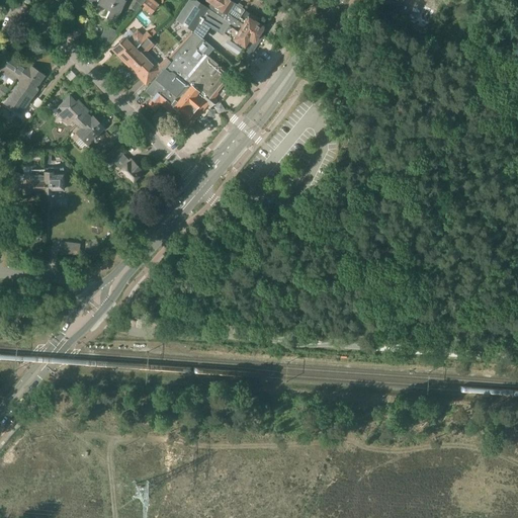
[(88,0),(89,0),(98,5),(98,3),(110,9),(106,17),(112,20),(121,0),(88,0)]
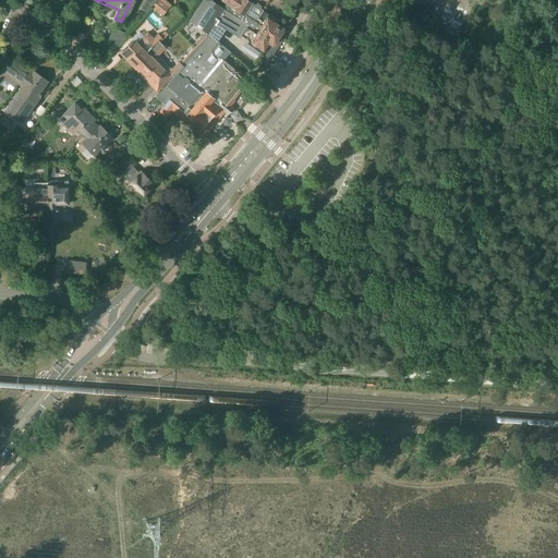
[(156,0),(145,0),(146,0),(147,1),(142,9),(146,12),(152,5),(153,5),(156,0)]
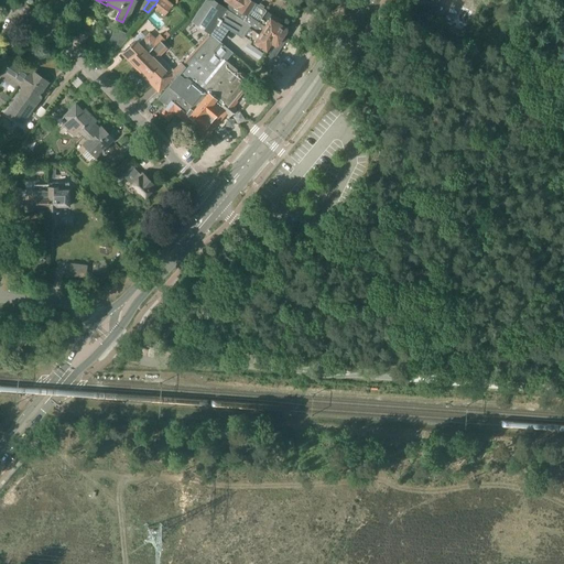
[(173,4),(167,0),(159,0),(153,8),(155,10),(156,9),(164,15),(173,4)]
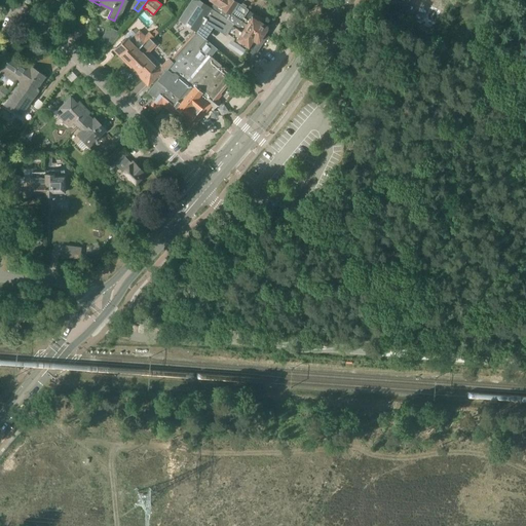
[(199,0),(192,0),(181,17),(198,29),(203,21),(210,25),(218,12),(211,7),(199,0)]
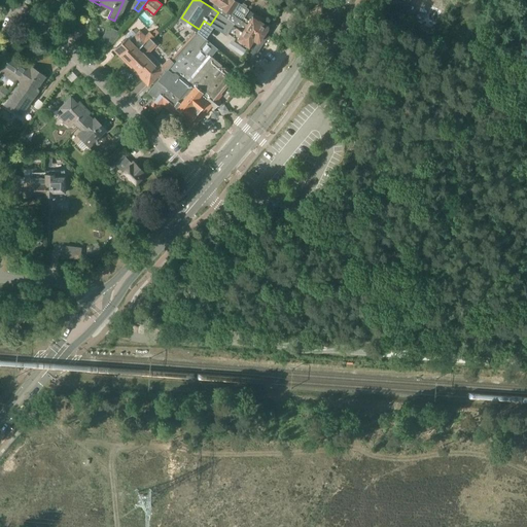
[(210,0),(214,2),(211,7),(218,12),(230,19),(240,26),(253,34),(255,30),(264,35),(264,34),(266,31),(267,29),(268,26),(260,22),(261,22),(264,18),(255,12),(254,12),(239,2),(235,0),(210,0)]
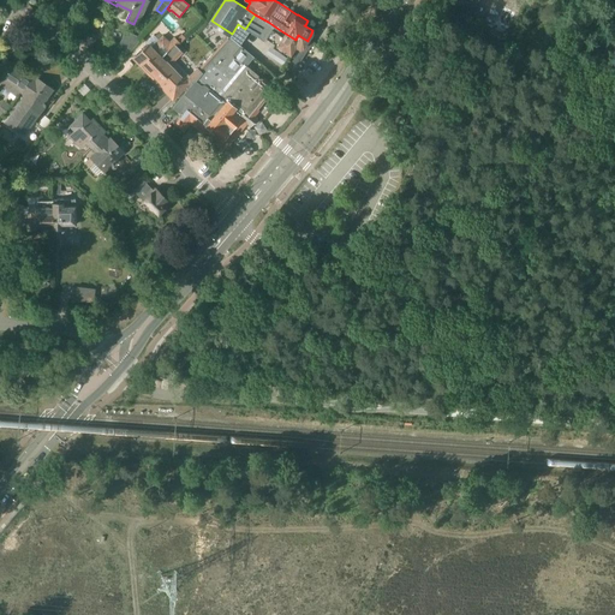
[(255,15),(245,29),(260,39),(262,36),(267,39),(267,37),(293,55),(290,60),(298,65),(312,45),(308,41),(298,35),(296,40),(280,30),(268,22),(255,15)]
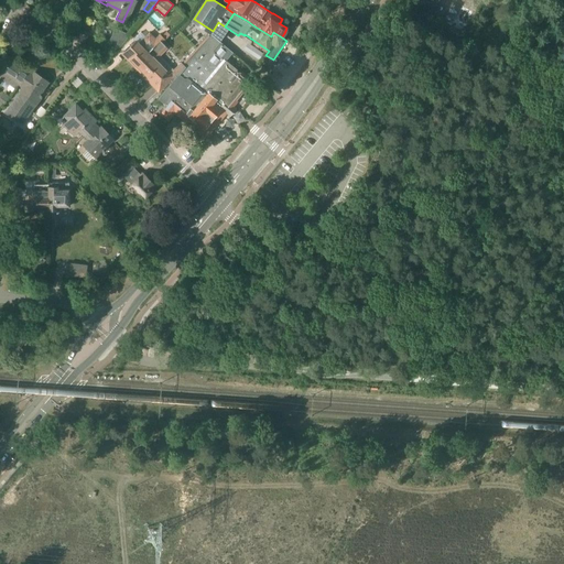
[(109,40),(120,47),(129,34),(117,26),(109,40)]
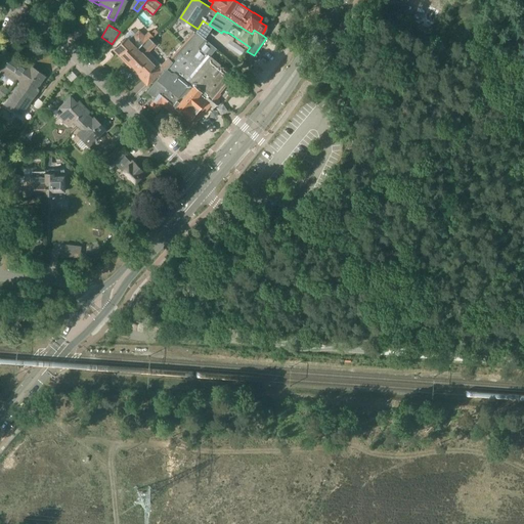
[(149,31),(146,34),(151,39),(154,36),(158,32),(155,29),(150,33),(149,31)]
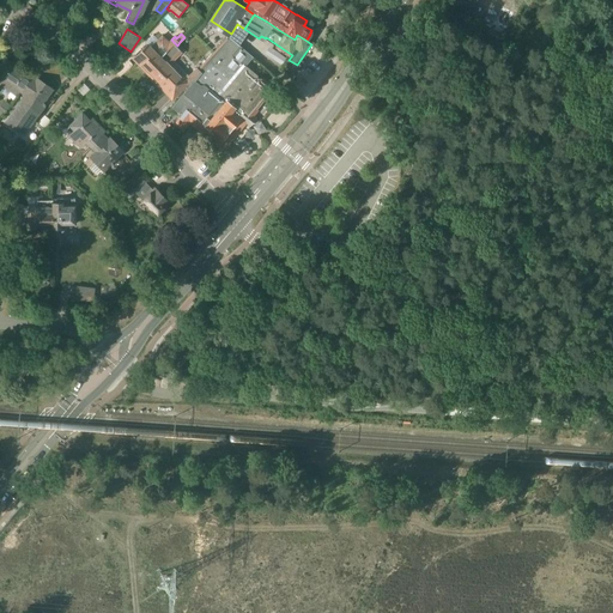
[(141,49),(132,60),(146,74),(158,62),(157,61),(162,56),(161,56),(165,52),(163,48),(169,42),(163,35),(157,41),(156,42),(151,47),(147,43),(141,49)]
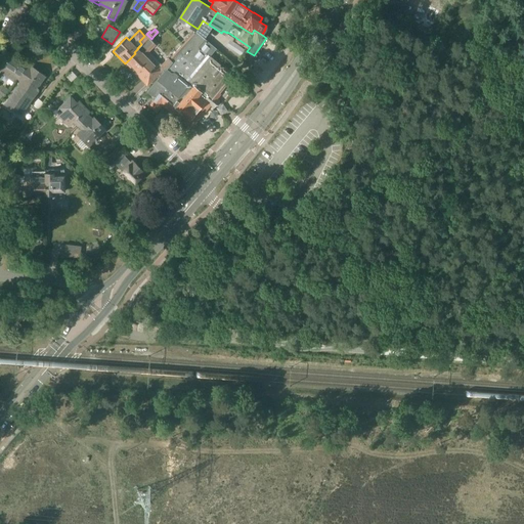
[(145,92),(142,96),(148,101),(151,97),(154,98),(155,99),(163,105),(182,121),(184,123),(184,122),(187,125),(191,124),(209,103),(210,103),(215,98),(213,96),(225,81),(231,74),(210,56),(216,48),(204,39),(194,32),(194,31),(169,58),(172,60),(165,69),(165,68),(163,71),(145,92)]
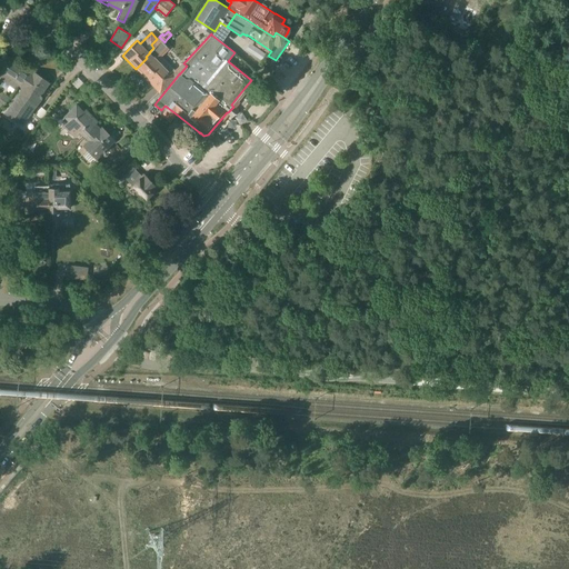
[(147,58),(136,69),(159,92),(160,91),(176,76),(177,77),(179,73),(179,75),(187,66),(183,63),(182,62),(175,70),(160,56),(161,55),(169,48),(163,42),(165,42),(159,37),(157,39),(151,45),(153,48),(149,52),(150,52),(146,57),(147,58)]
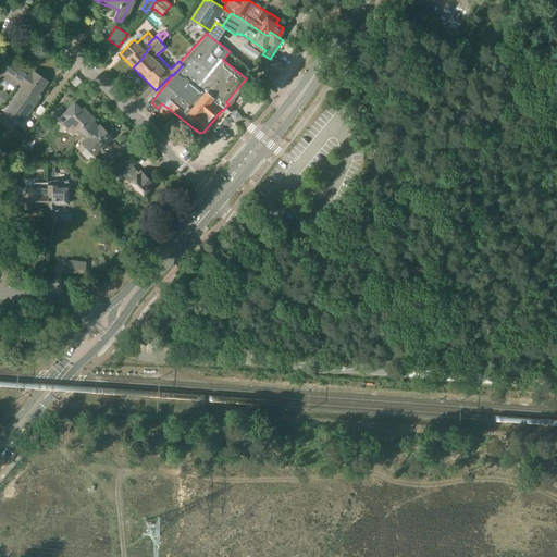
[(0,75),(3,71),(13,77),(20,82),(28,69),(13,59),(4,52),(0,58),(0,75)]
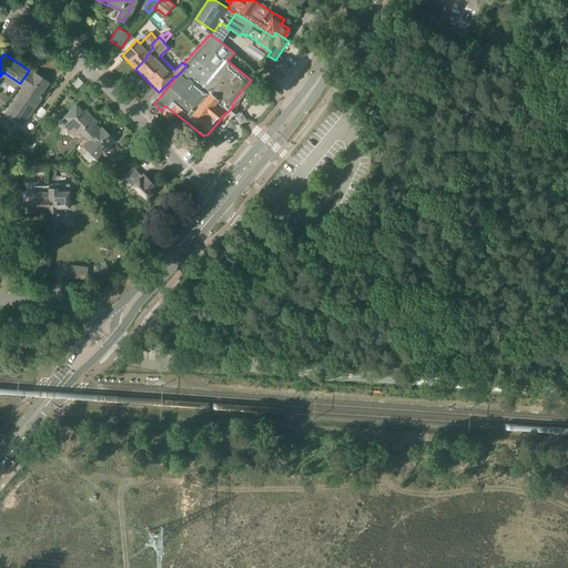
[(29,70),(20,83),(23,87),(6,112),(14,118),(16,117),(24,122),(33,109),(31,108),(49,82),(34,71),(32,73),(29,70)]
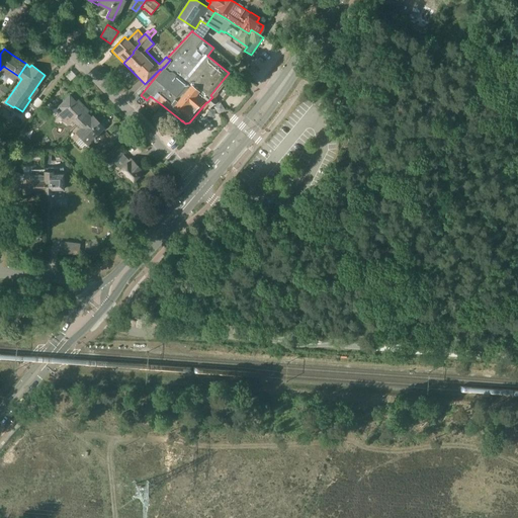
[(77,124),(88,114),(87,112),(88,110),(79,101),(77,103),(69,95),(59,106),(63,111),(59,115),(69,124),(73,120),(77,124)]
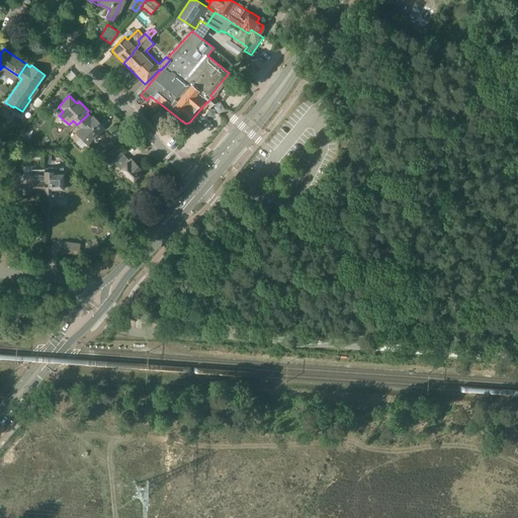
[(77,124),(81,128),(76,133),(87,144),(103,126),(92,115),(91,117),(88,114),(77,124)]
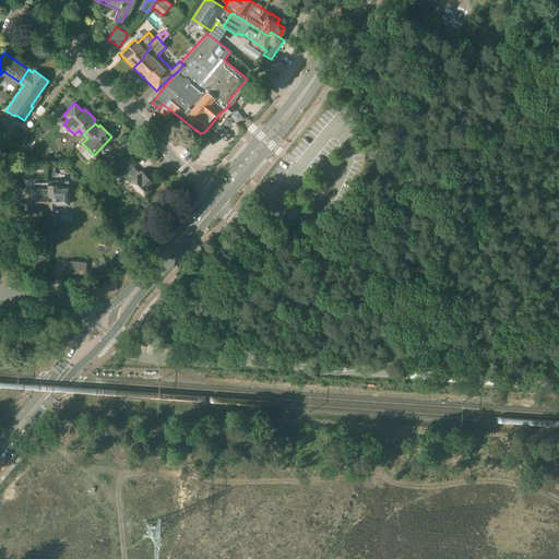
[(121,178),(125,176),(130,181),(143,194),(154,183),(141,170),(139,174),(132,167),(134,165),(125,156),(111,169),(121,178)]
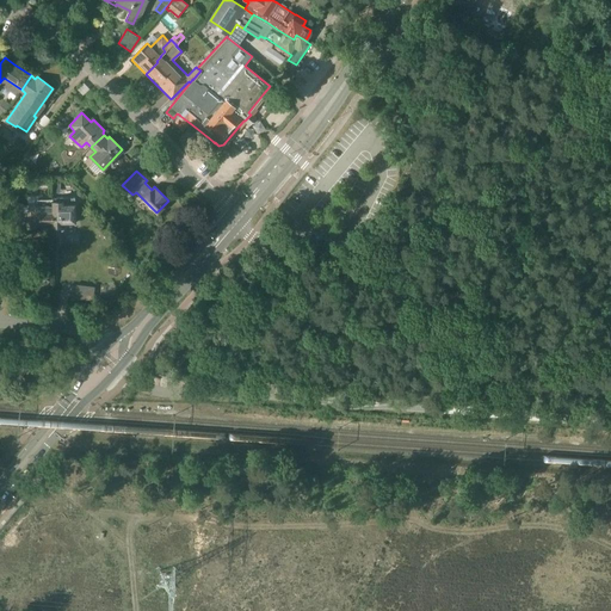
[(110,184),(104,190),(107,193),(113,187),(110,184)]
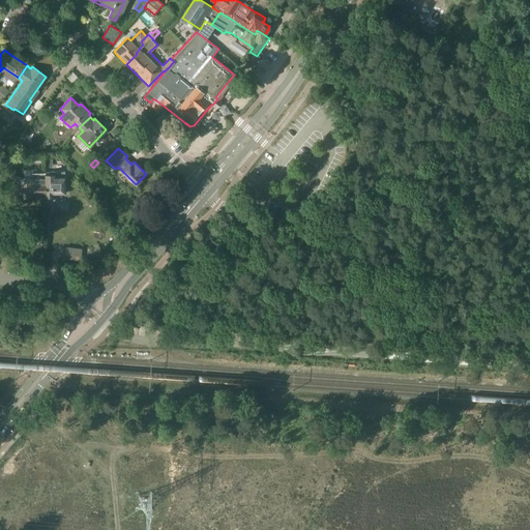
[(43,195),(43,175),(33,175),(33,169),(23,170),(24,179),(23,179),(23,180),(15,177),(10,187),(5,202),(13,205),(19,193),(24,193),(24,200),(31,199),(31,196),(43,195)]
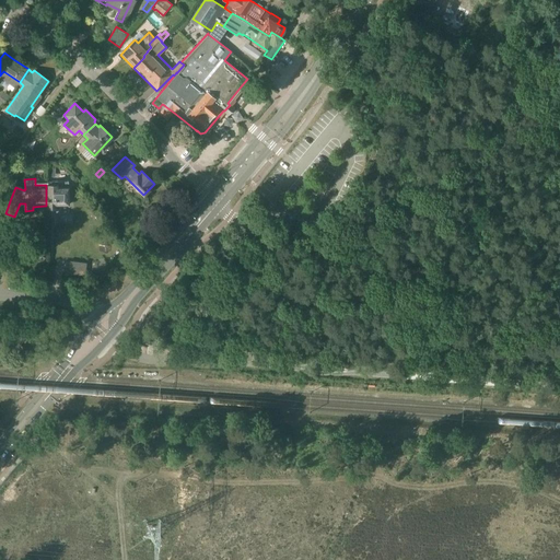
[(57,182),(47,182),(48,209),(56,208),(56,205),(69,205),(69,193),(74,193),(83,207),(92,201),(81,182),(72,188),(73,189),(68,189),(68,186),(57,187),(57,182)]
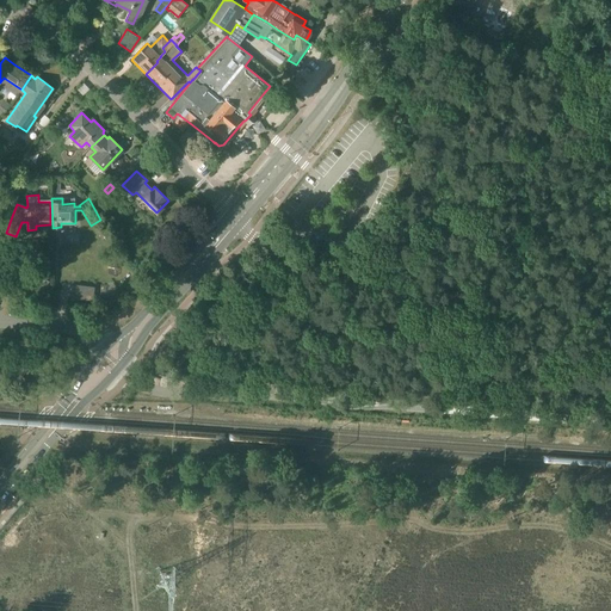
[(107,297),(111,304),(111,306),(115,303),(122,300),(118,291),(107,297)]
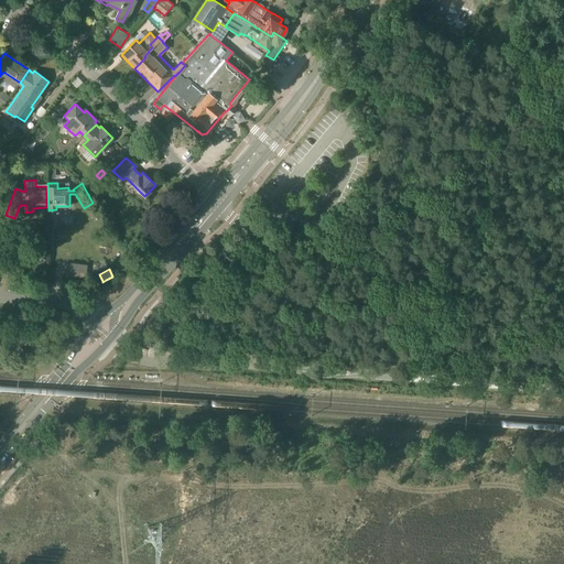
[(149,321),(147,328),(156,336),(158,334),(160,336),(166,329),(164,327),(164,326),(155,318),(149,321)]
